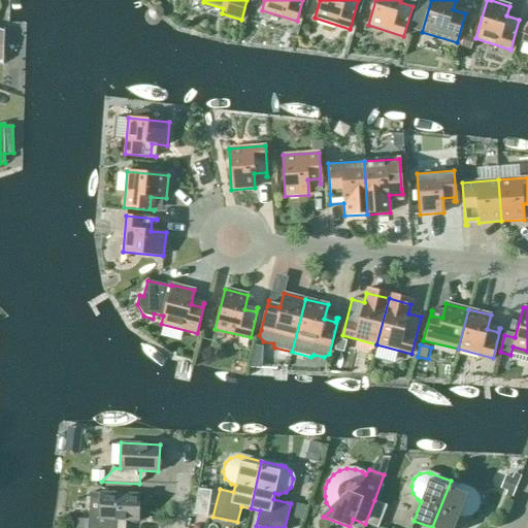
[(521,475),(515,473),(513,479),(505,476),(501,489),(507,491),(505,496),(513,499),(521,475)]
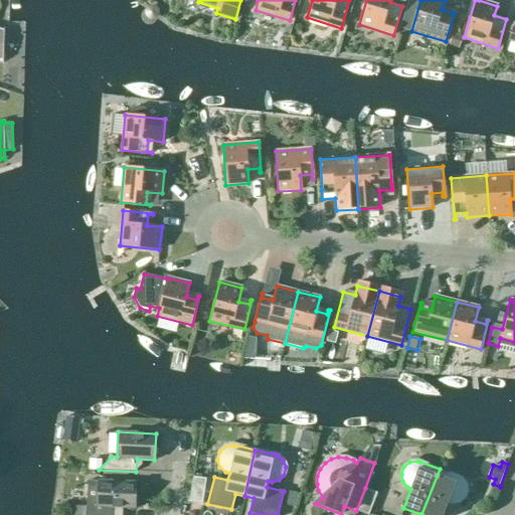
[(440,469),(421,514),(443,514),(448,503),(451,504),(459,503),(465,498),(467,491),(466,484),(461,478),(458,476),(440,469)]
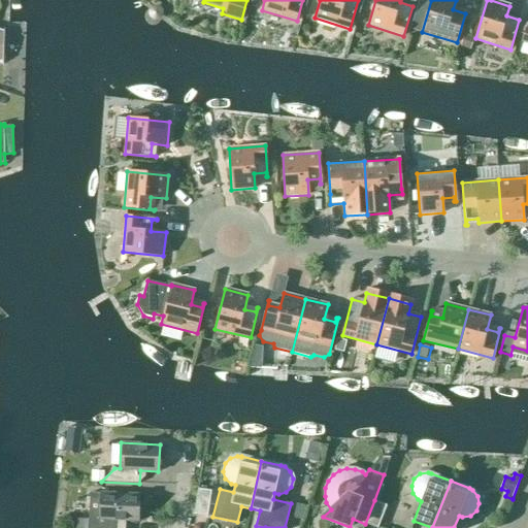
[(210,491),(197,489),(194,514),(206,516),(210,491)]
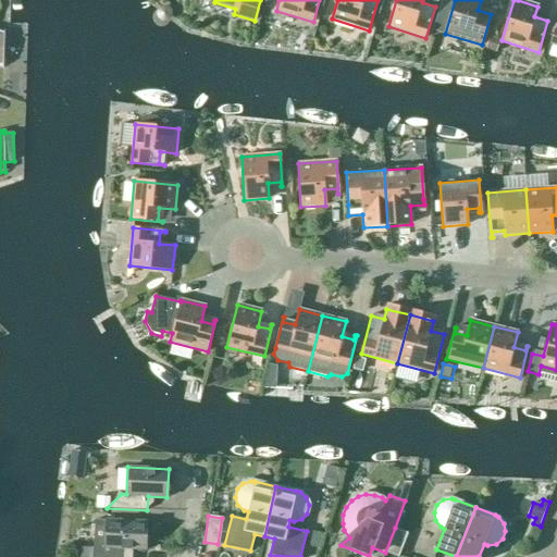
[(146,551),(147,522),(106,520),(104,548),(108,548),(107,556),(132,556),(133,549),(146,551)]
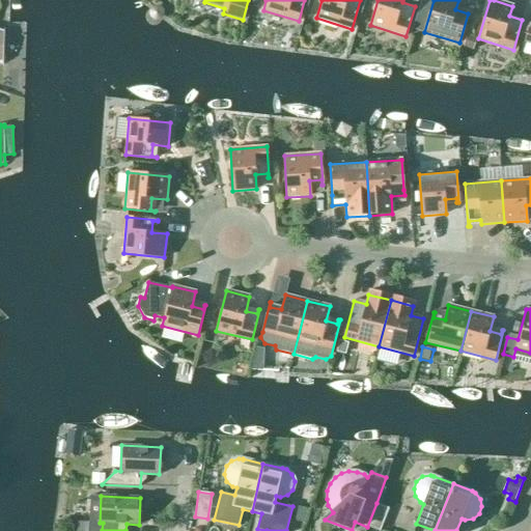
[(376,503),(367,527),(379,530),(388,508),(376,503)]
